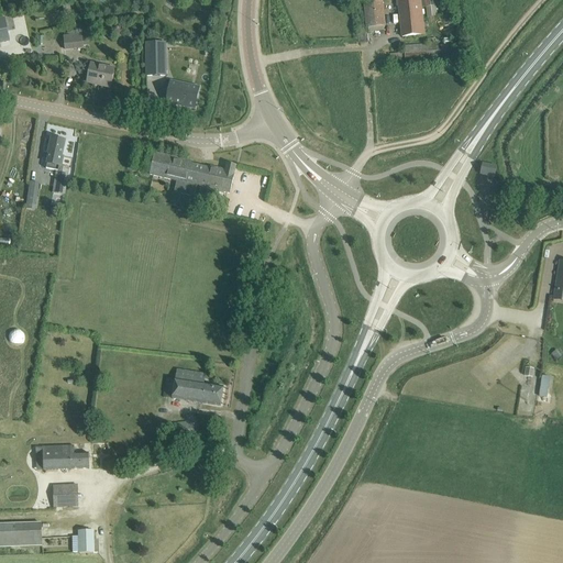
[(397,0),(397,1),(398,1),(401,37),(423,35),(421,8),(437,6),(435,0),(397,0)]
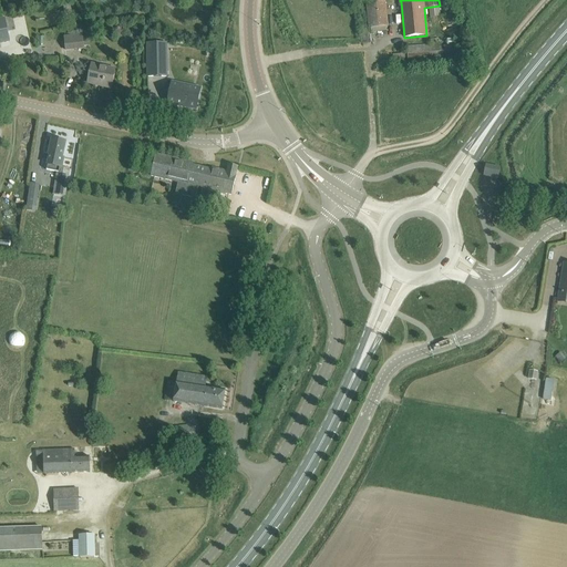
[(385,1),(367,3),(369,29),(388,27),(385,1)]
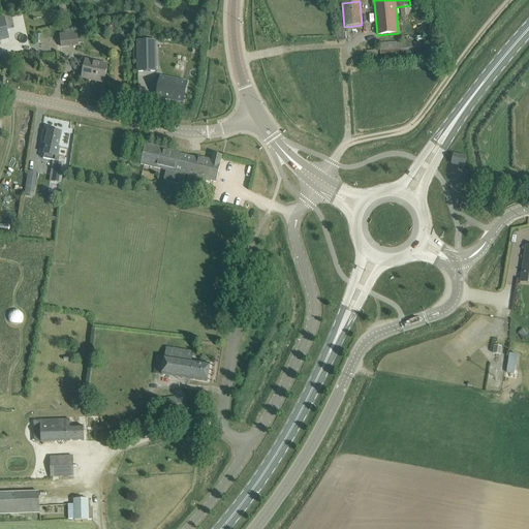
[(427,10),(415,11),(417,24),(429,22),(427,10)]
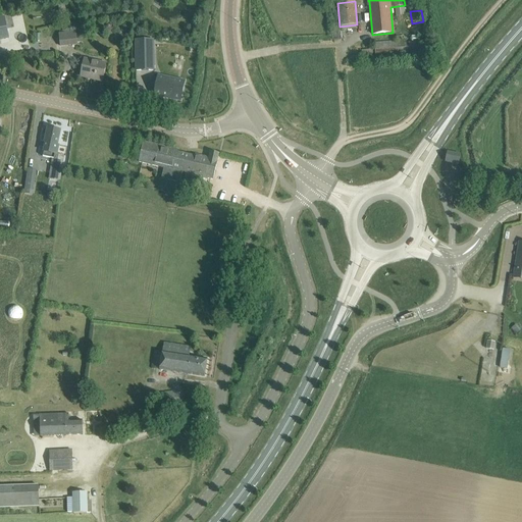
[(0,40),(8,38),(4,18),(3,13),(0,13),(0,40)]
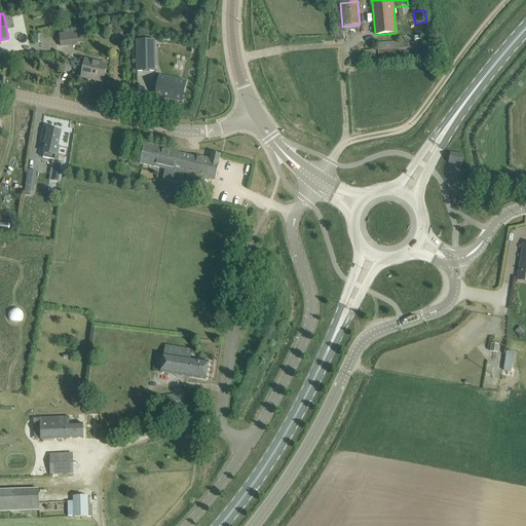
[(77,44),(84,43),(83,34),(77,35),(76,32),(59,34),(60,47),(77,45),(77,44)]
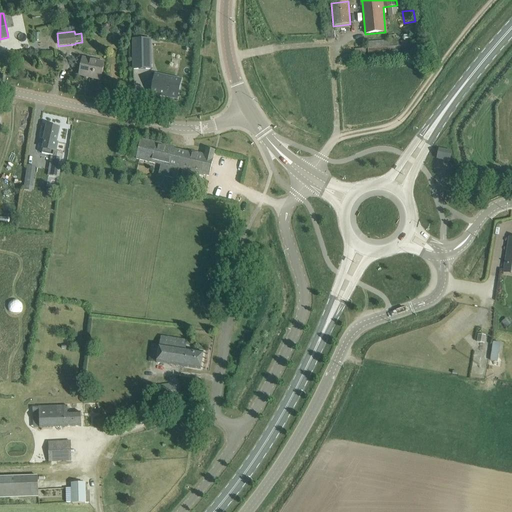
[(142,39),(133,39),(134,70),(151,69),(150,40),(150,39),(142,39)]
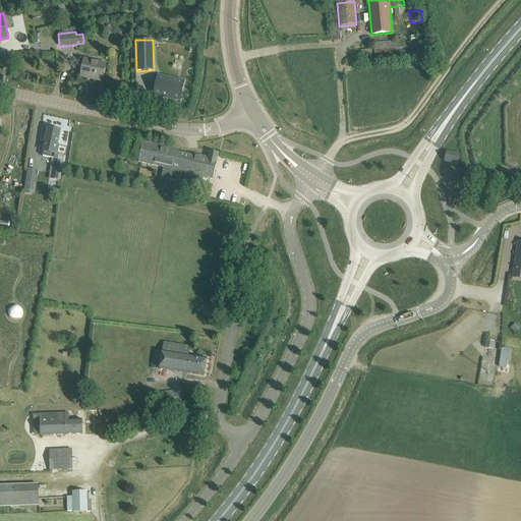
[(372,63),(371,50),(362,51),(363,63),(372,63)]
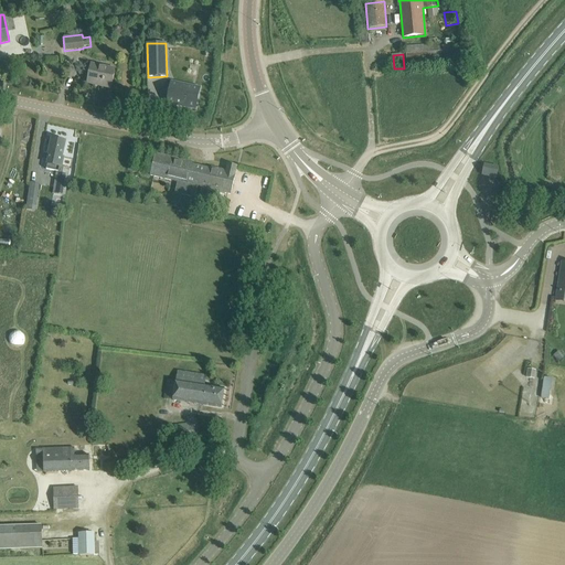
[(112,88),(114,77),(115,70),(92,64),(87,83),(112,88)]
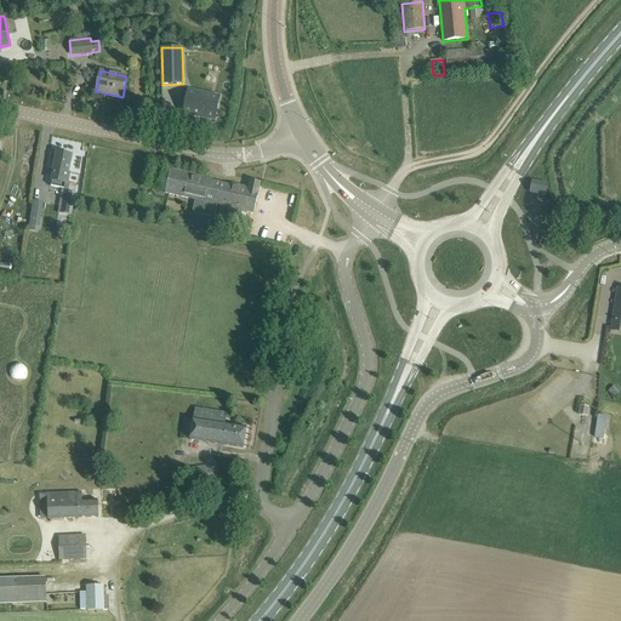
[(189,89),(186,110),(216,117),(221,95),(189,89)]
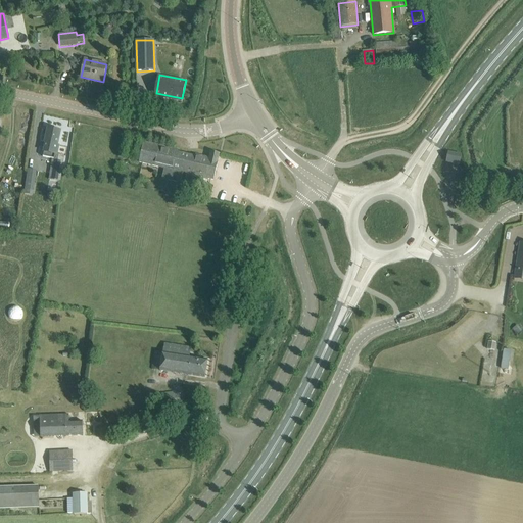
[(47,143),(44,157),(53,159),(50,180),(60,182),(64,156),(55,154),(60,131),(48,128),(45,143),(47,143)]
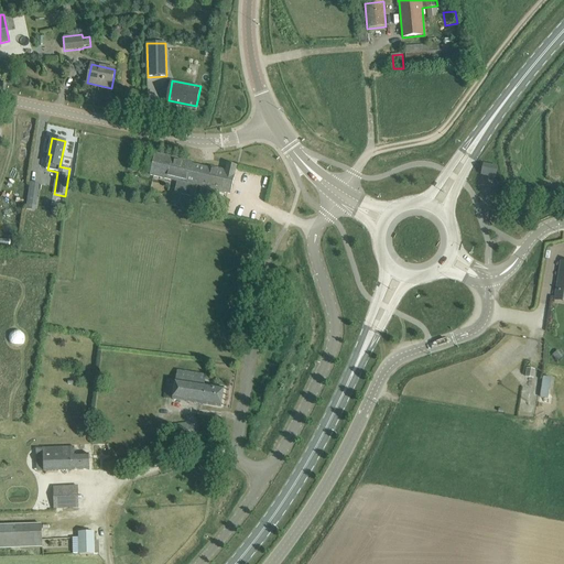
[(186,161),(155,153),(150,176),(176,183),(174,193),(194,197),(197,187),(201,188),(199,195),(213,198),(215,191),(230,194),(237,166),(227,164),(225,173),(186,163),(186,161)]
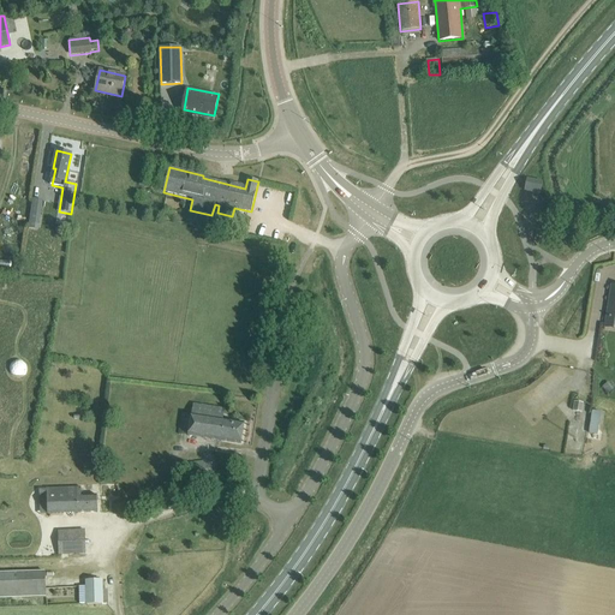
[(527,179),(524,191),(539,195),(542,183),(527,179)]
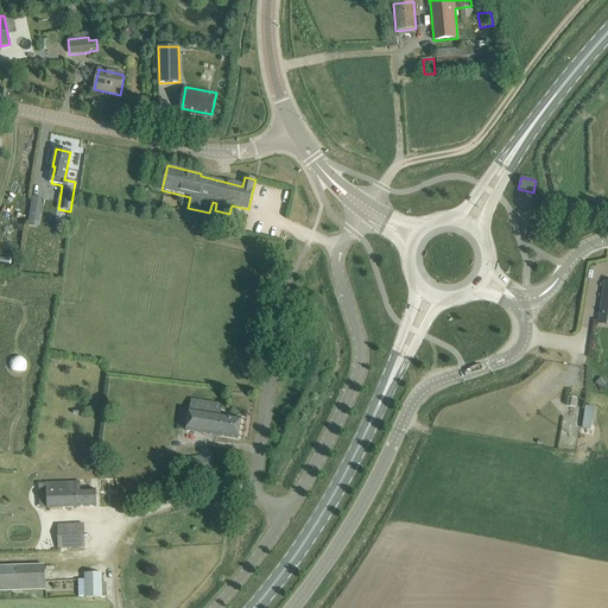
[(27,226),(38,226),(39,196),(29,196),(27,226)]
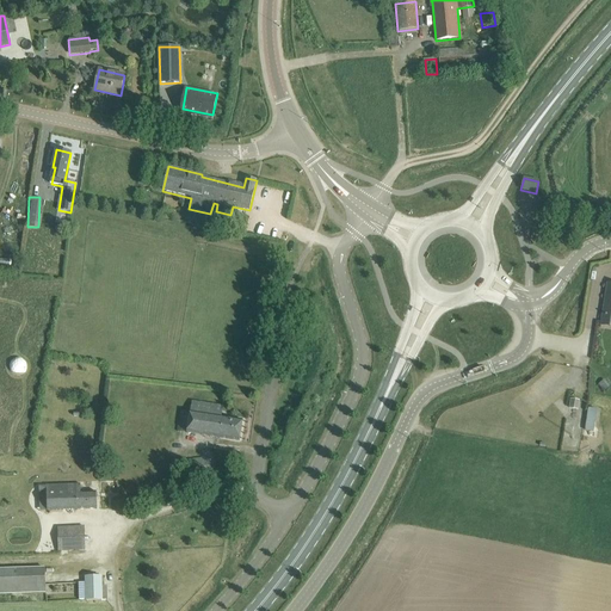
[(223,406),(192,401),(187,433),(240,442),(242,420),(221,417),(223,406)]
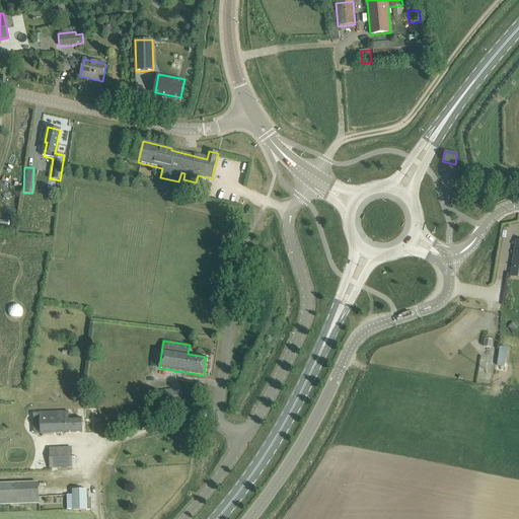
[(156,401),(169,399),(168,390),(155,391),(156,401)]
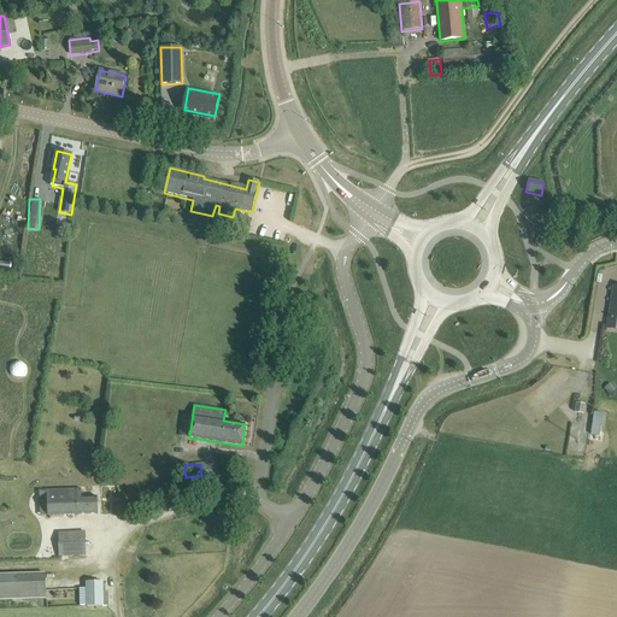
[(98,515),(98,495),(82,495),(82,487),(80,487),(80,489),(47,491),(40,491),(41,516),(98,515)]
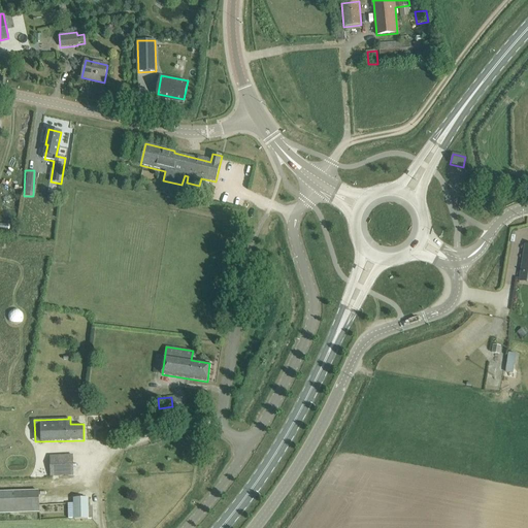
[(57,475),(59,475),(69,475),(68,455),(56,456),(57,475)]
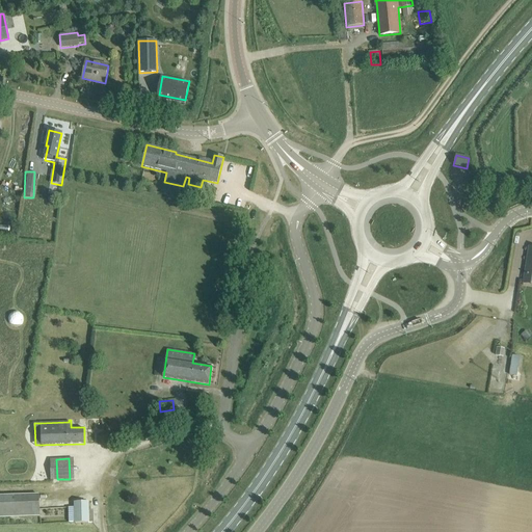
[(0,516),(29,515),(40,515),(38,495),(0,496),(0,516)]
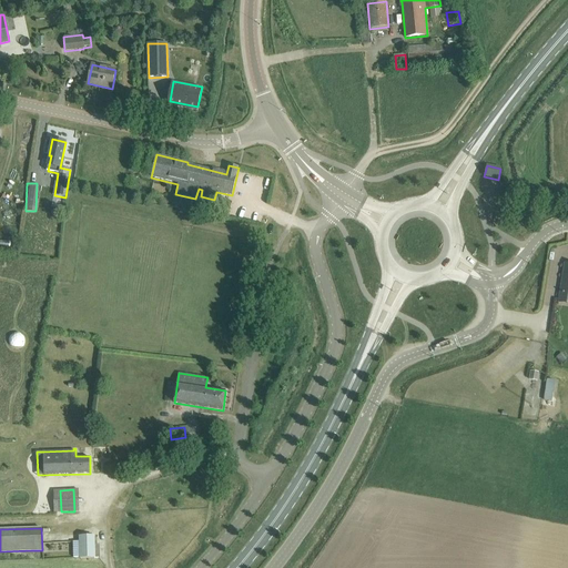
[(93,536),(80,536),(80,540),(73,540),(73,556),(80,556),(80,558),(94,558),(93,536)]
